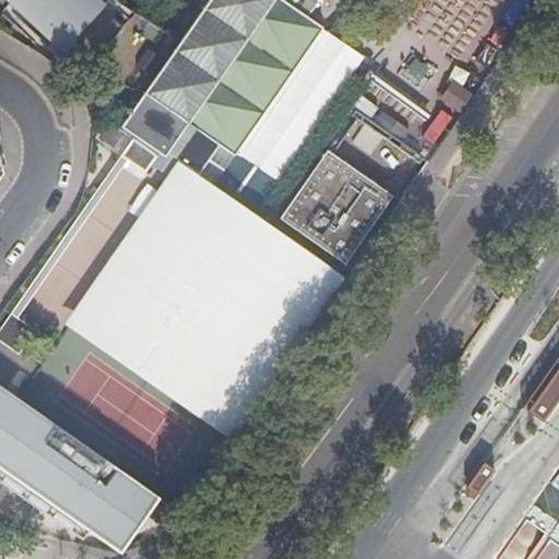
[(122,31),(91,0),(10,0),(52,39),(46,47),(57,59),(66,50),(72,58),(79,51),(92,64),(122,31)]
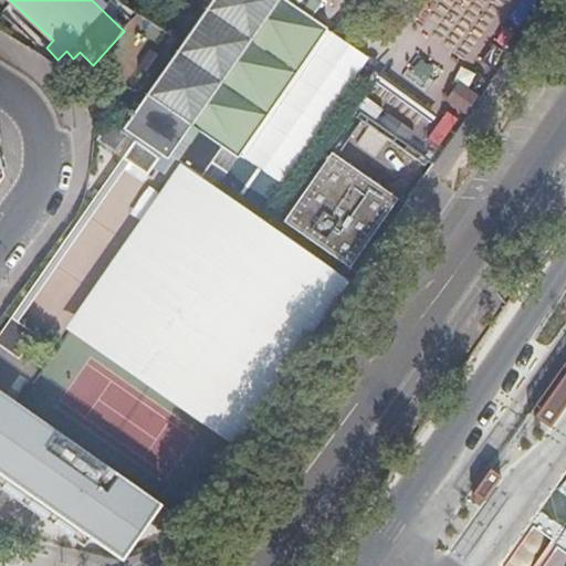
[(323,2),(318,0),(211,0),(206,9),(205,9),(203,11),(205,11),(177,51),(175,51),(174,53),(175,54),(146,94),(145,93),(143,96),(145,97),(125,125),(182,166),(215,188),(216,187),(201,177),(221,148),(236,158),(241,150),(327,28),(312,18),(323,2)]
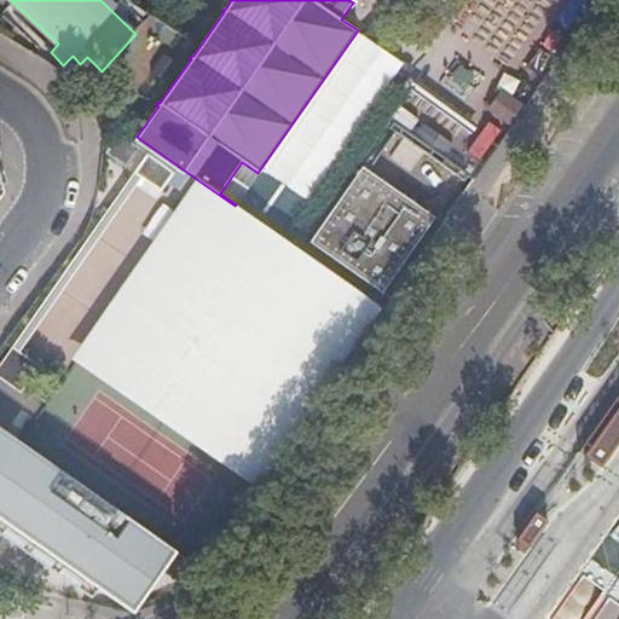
[(264,165),(329,210),(392,122),(423,77),(358,30),(264,165)]
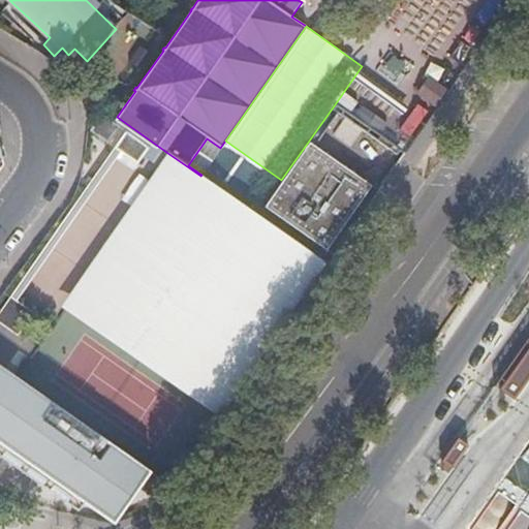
[(281,180),(262,208),(324,252),(370,187),(315,148),(339,115),(394,154),(397,149),(335,104),(281,180)]
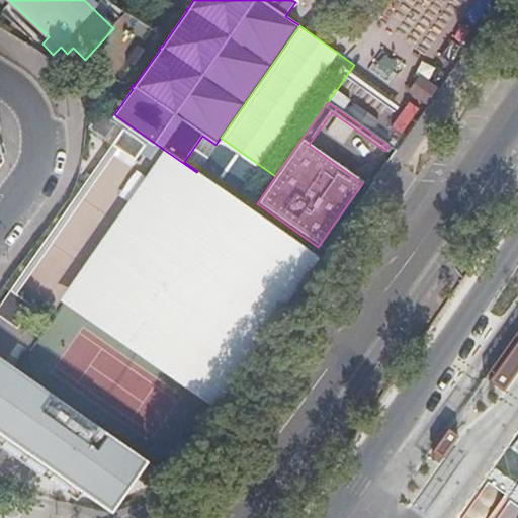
[(184,162),(197,171),(216,145),(202,136),(184,162)]
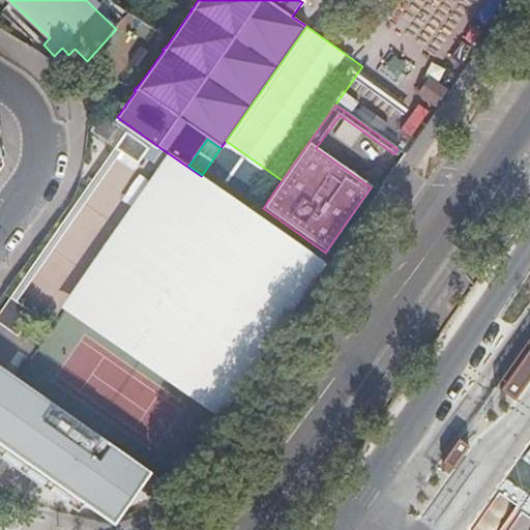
[(152,182),(64,311),(219,420),(328,265),(201,176),(171,155),(152,182)]
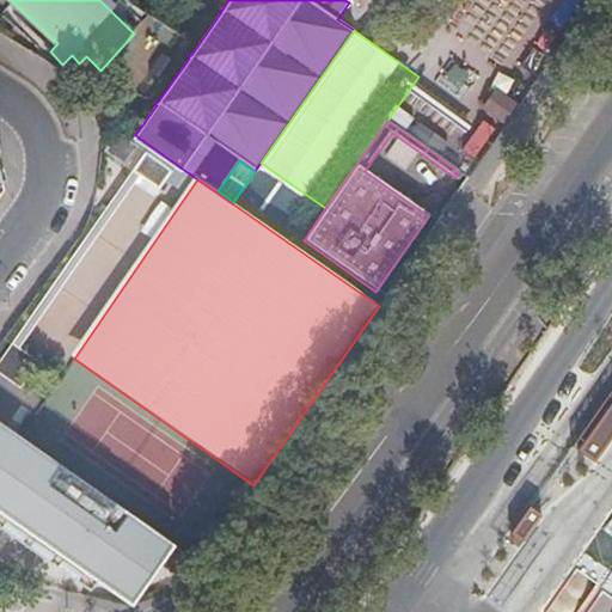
[(0,371),(22,389),(30,378),(8,360),(0,368),(0,371)]
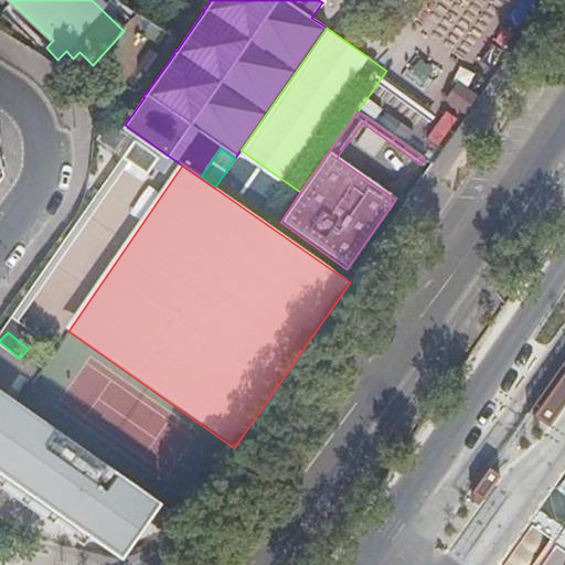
[(174,514),(0,392),(0,478),(2,476),(107,551),(134,513),(161,533),(174,514)]
